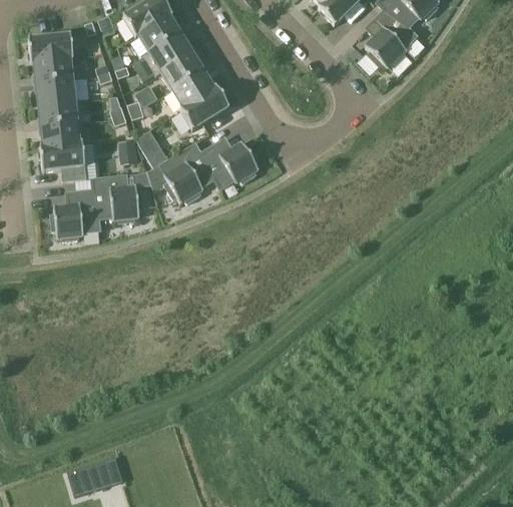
[(147,0),(122,16),(134,36),(137,35),(136,34),(168,15),(171,14),(162,0),(147,0)]
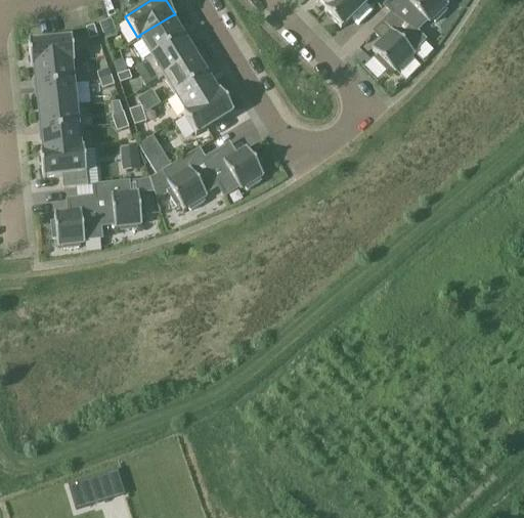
[(332,0),(326,5),(325,5),(323,7),(340,25),(365,0),(332,0)]
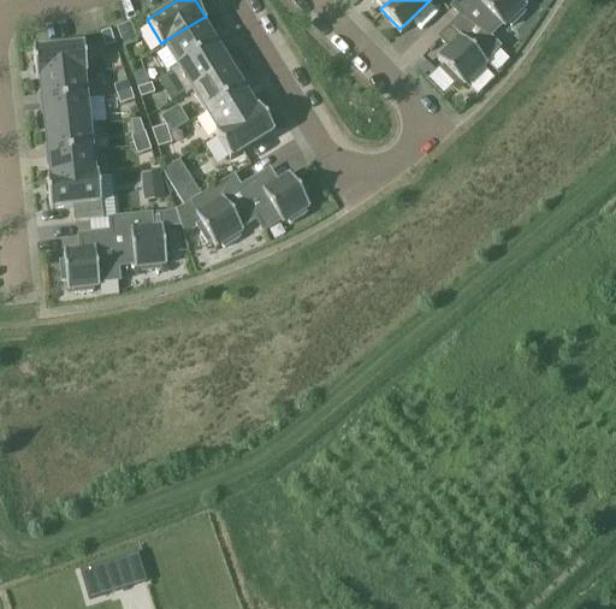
[(473,0),(463,9),(487,33),(489,33),(501,21),(503,23),(508,18),(510,22),(525,9),(521,5),(526,0),(473,0)]
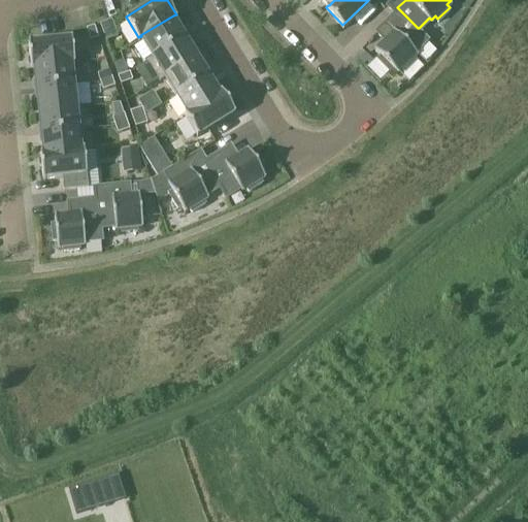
[(418,28),(397,7),(376,28),(381,33),(388,27),(391,31),(374,46),(380,53),(377,55),(389,67),(392,64),(397,69),(401,65),(403,68),(416,57),(413,54),(417,51),(415,49),(427,36),(419,28),(418,28)]
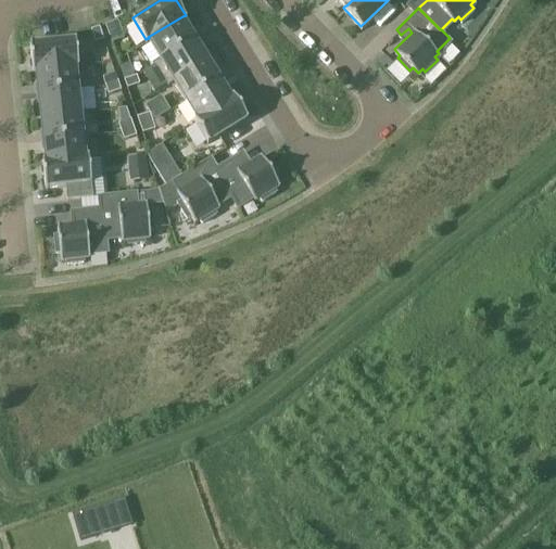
[(117,16),(104,21),(109,34),(122,29),(117,16)]
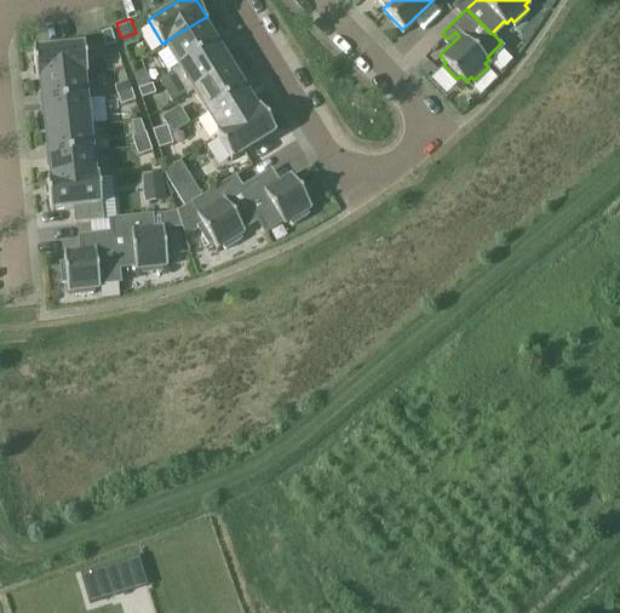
[(178,63),(217,40),(204,18),(165,41),(166,43),(178,63)]
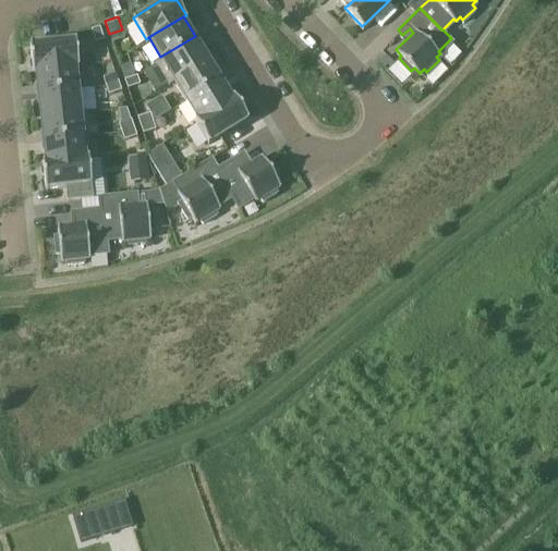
[(99,23),(91,26),(95,38),(104,36),(99,23)]
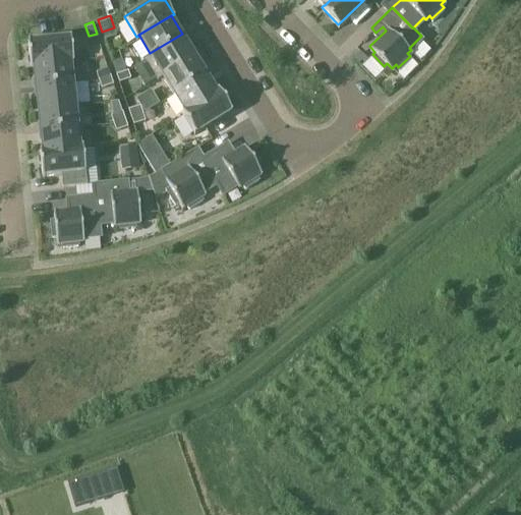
[(182,34),(150,53),(145,56),(157,75),(162,72),(193,53),(182,34)]
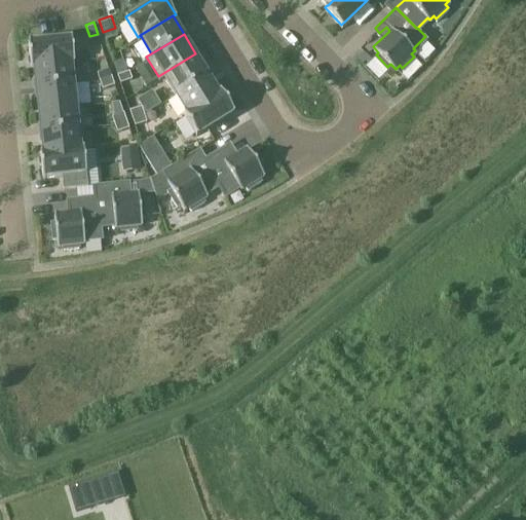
[(73,60),(71,36),(27,40),(30,64),(33,64),(71,60),(73,60)]
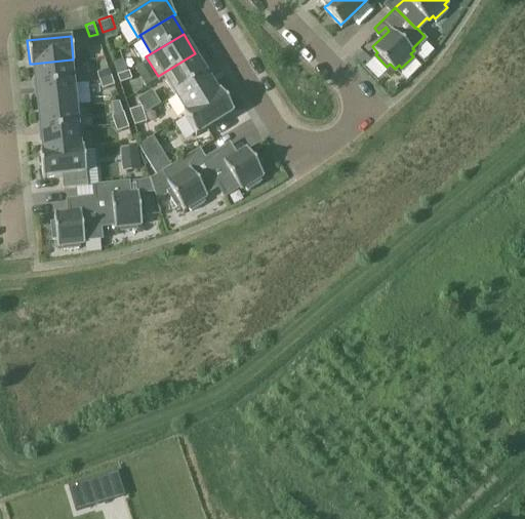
[(367,52),(363,48),(356,55),(363,64),(368,58),(365,55),(367,52)]
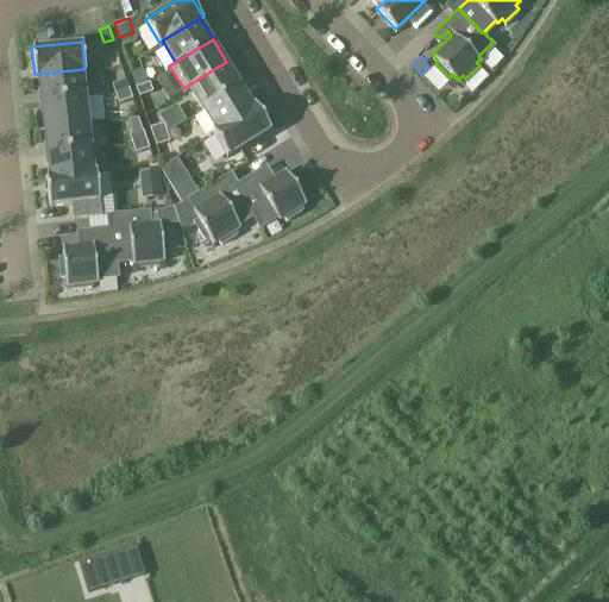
[(239,83),(226,62),(189,85),(202,106),(239,83)]
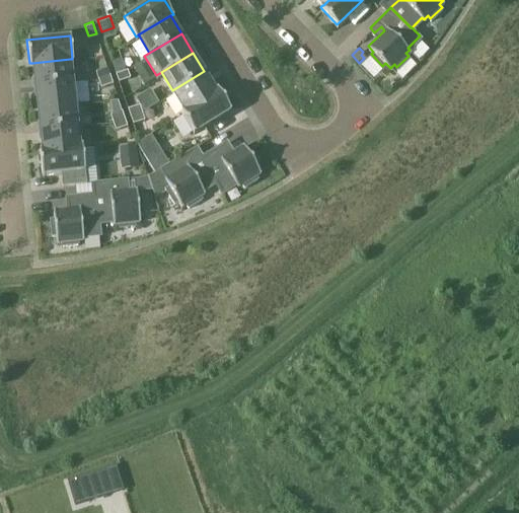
[(34,84),(72,80),(70,59),(32,63),(34,84)]
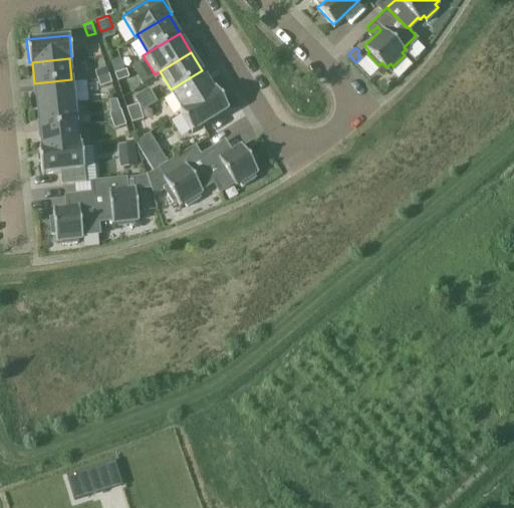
[(97,76),(108,72),(106,64),(94,68),(97,76)]
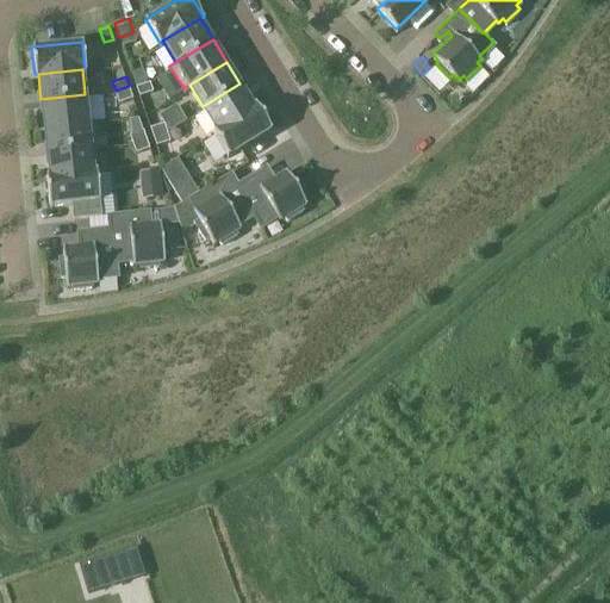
[(149,79),(136,84),(138,93),(153,87),(149,79)]
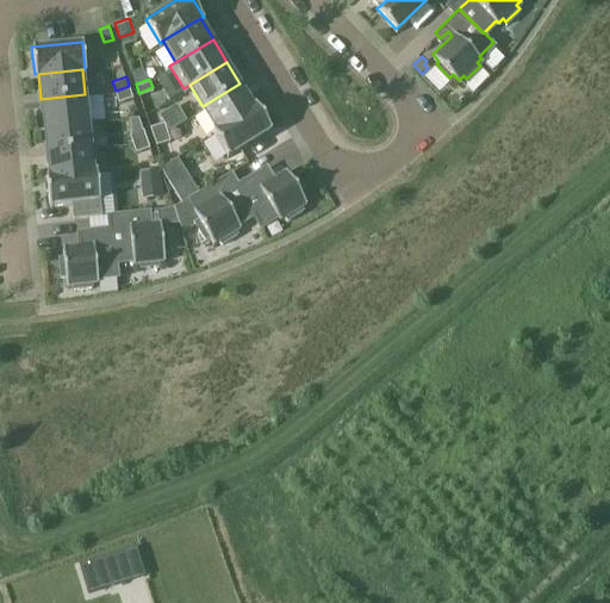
[(240,84),(203,106),(216,128),(254,105),(253,105),(240,84)]
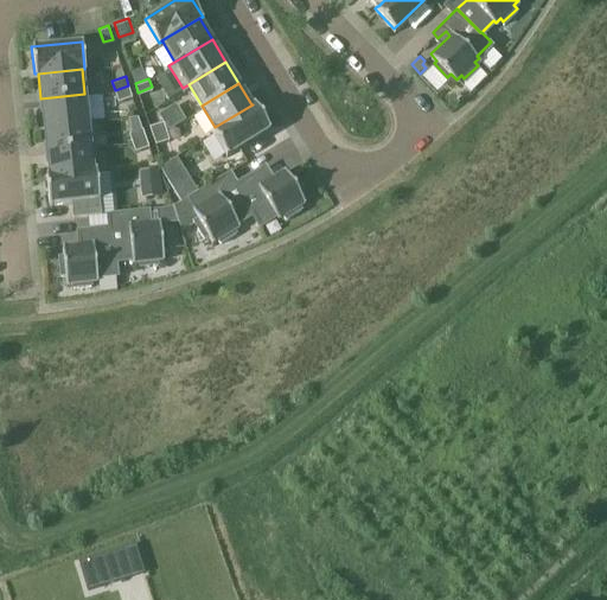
[(128,85),(115,90),(117,99),(132,94),(128,85)]
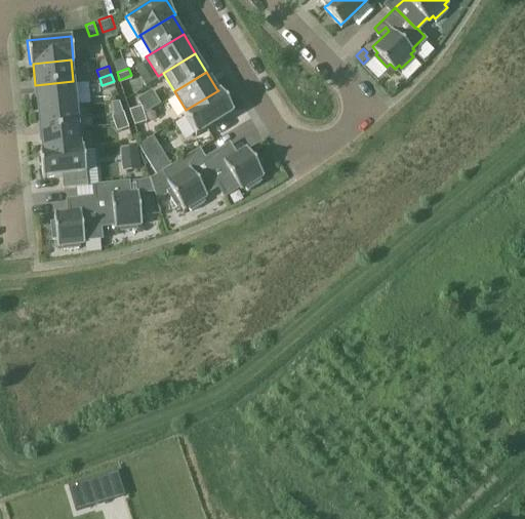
[(75,102),(73,81),(35,85),(38,107),(75,103),(75,102)]
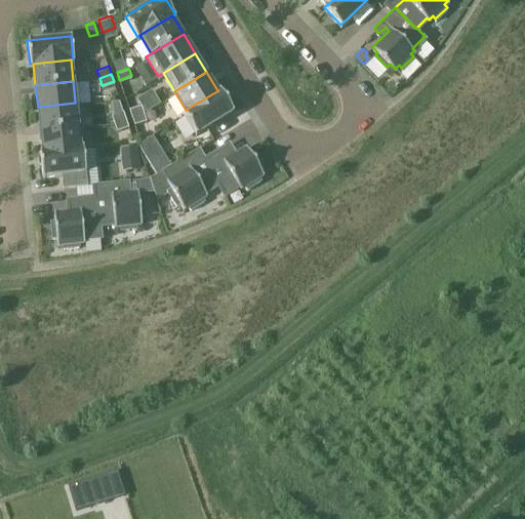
[(217,90),(218,90),(186,110),(184,111),(196,131),(233,109),(220,88),(217,90)]
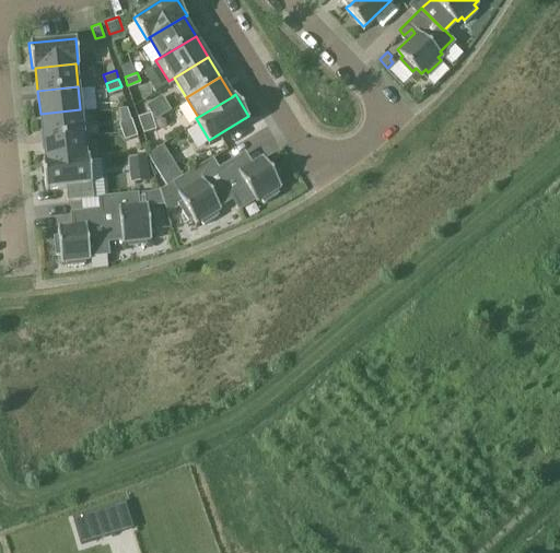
[(80,108),(80,109),(41,114),(43,137),(83,132),(83,133),(90,132),(86,108),(80,108)]
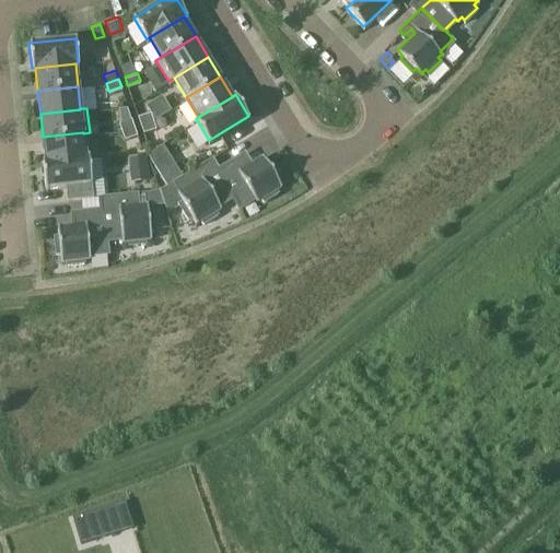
[(150,109),(137,114),(140,122),(153,118),(150,109)]
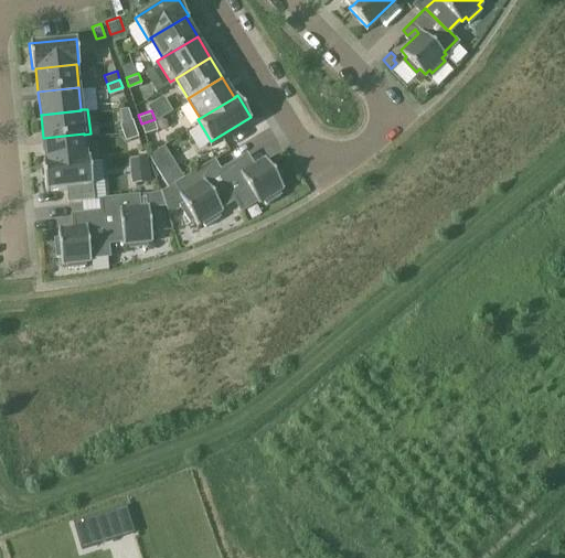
[(119,121),(123,129),(136,125),(132,117),(119,121)]
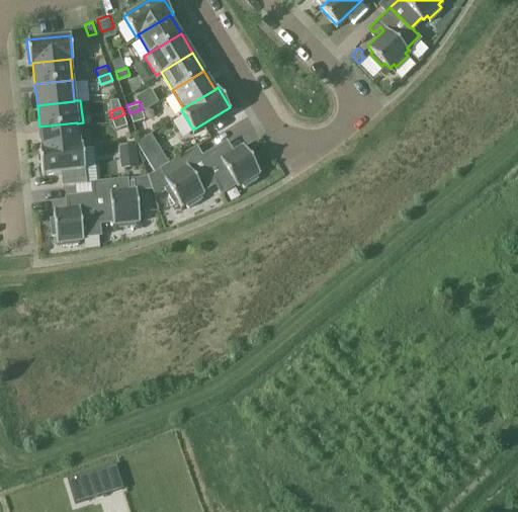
[(142,109),(130,113),(133,120),(144,116),(142,109)]
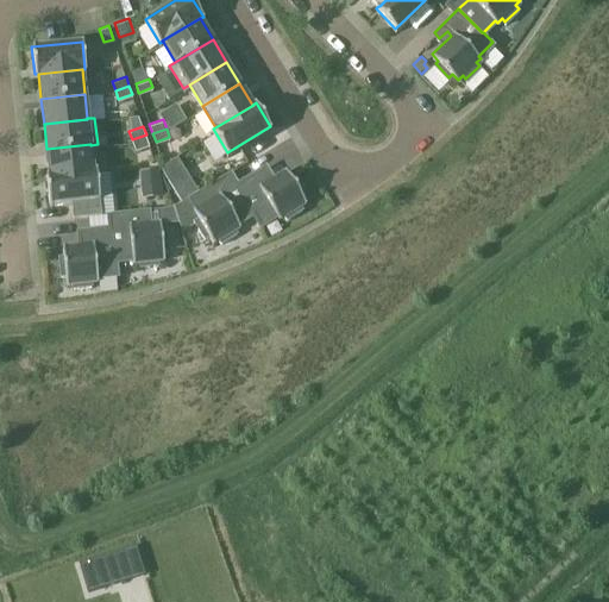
[(149,144),(146,135),(132,139),(136,149),(149,144)]
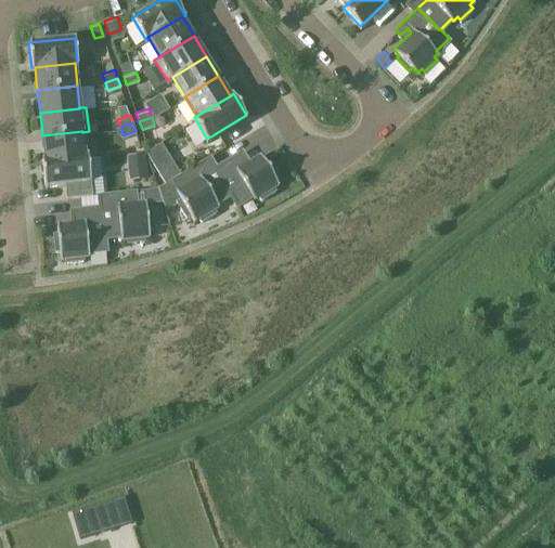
[(82,131),(42,135),(44,158),(44,159),(85,155),(85,154),(82,132),(82,131)]
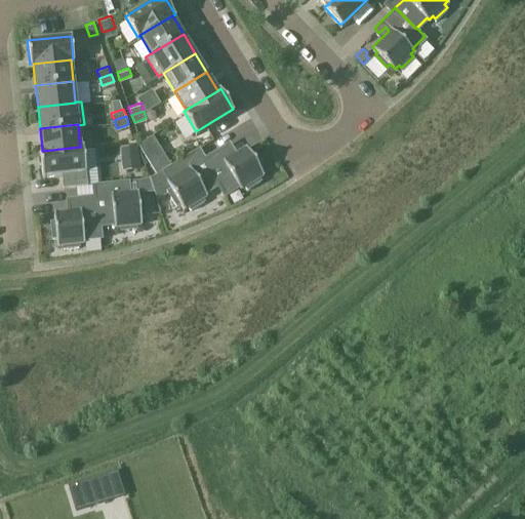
[(135,145),(121,147),(123,166),(137,165),(135,145)]
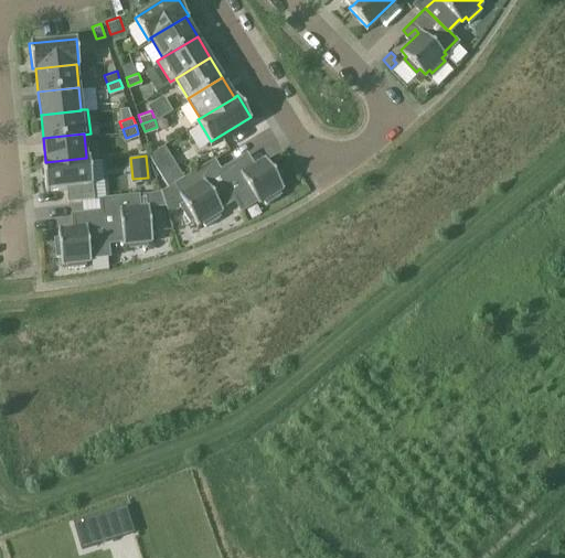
[(234,196),(241,207),(256,197),(258,200),(263,196),(265,201),(280,192),(278,188),(283,184),(279,178),(283,175),(274,160),(269,163),(265,156),(245,169),(237,158),(220,169),(219,169),(235,195),(234,196)]
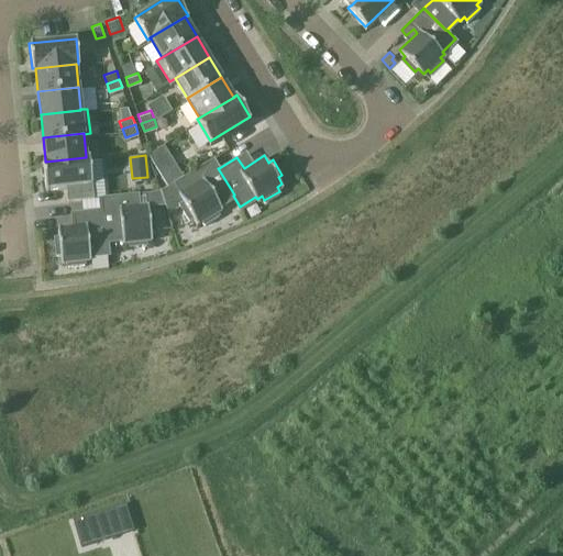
[(89,156),(86,156),(86,157),(45,162),(45,160),(42,162),(45,187),(66,185),(67,198),(94,196),(89,156)]
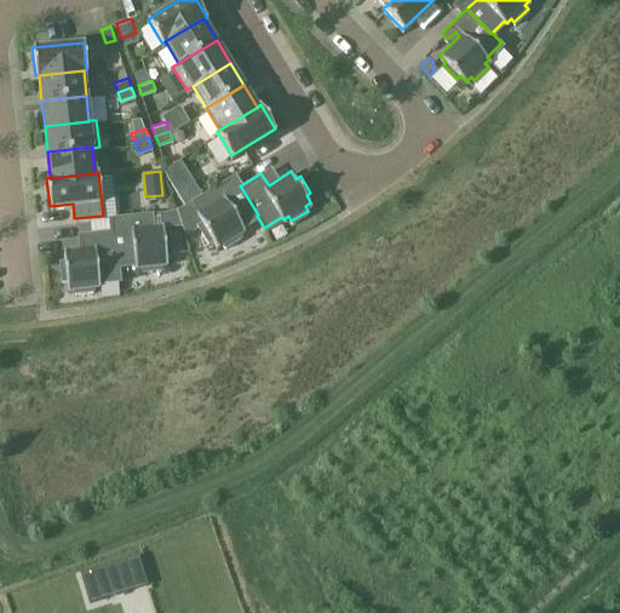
[(241,185),(234,172),(190,199),(199,211),(196,212),(201,221),(197,223),(207,240),(212,238),(216,245),(222,241),(224,245),(241,235),(237,230),(244,227),(242,224),(257,216),(258,215),(240,185),(241,185)]
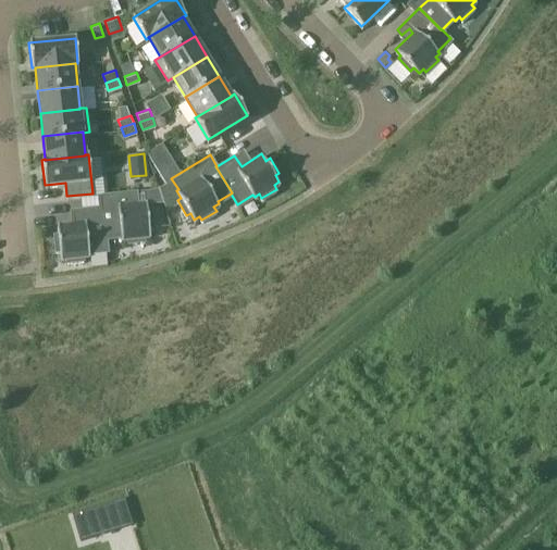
[(159,170),(165,180),(180,171),(173,160),(159,170)]
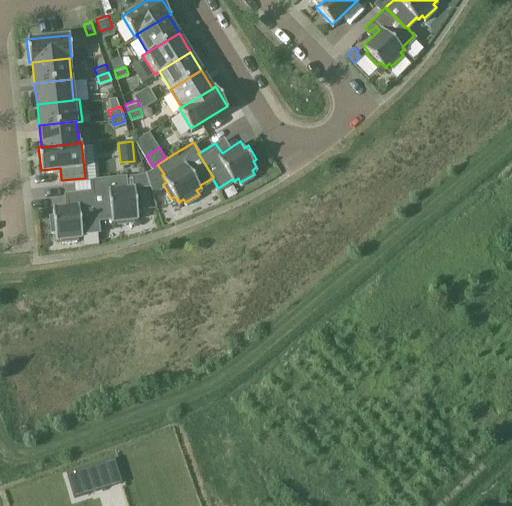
[(96,217),(97,217),(111,216),(111,218),(117,218),(117,222),(133,220),(132,216),(138,215),(137,208),(141,208),(139,192),(135,192),(135,185),(126,186),(124,174),(90,177),(92,189),(93,189),(96,217)]
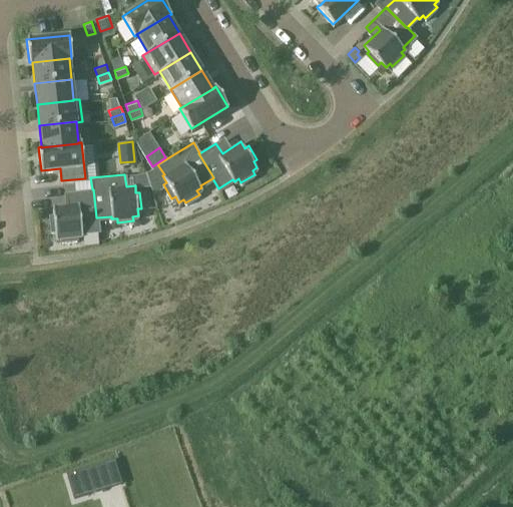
[(82,231),(98,229),(97,217),(96,217),(93,189),(92,189),(73,191),(74,203),(52,206),(53,213),(49,214),(51,230),(55,229),(55,236),(61,236),(61,240),(77,238),(76,234),(82,233),(82,231)]
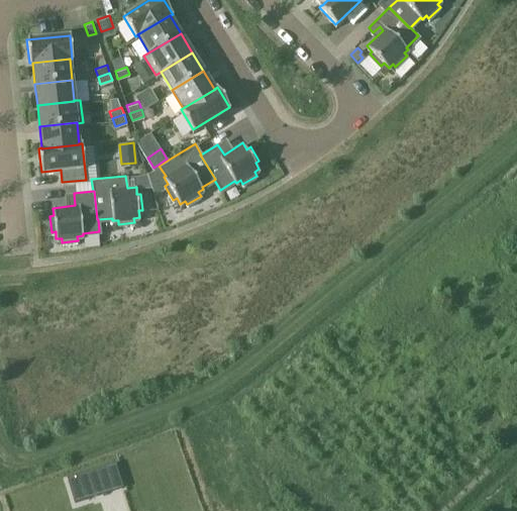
[(90,468),(67,476),(74,499),(97,492),(90,468)]
